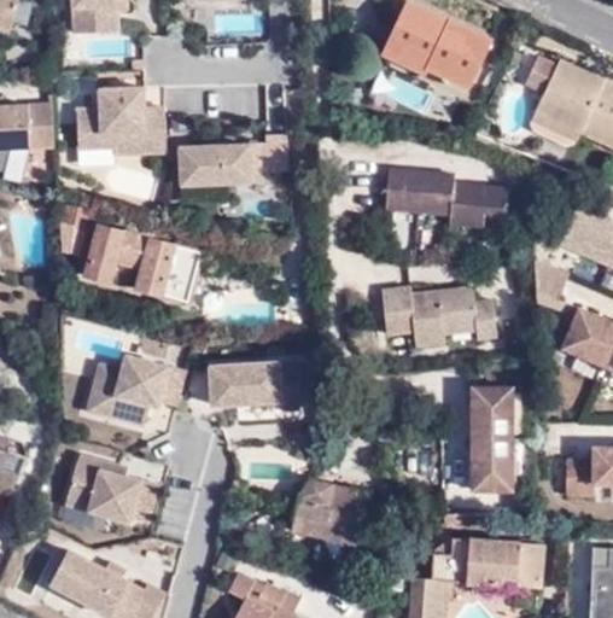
[(0,24),(7,27),(13,0),(0,0),(0,24)]
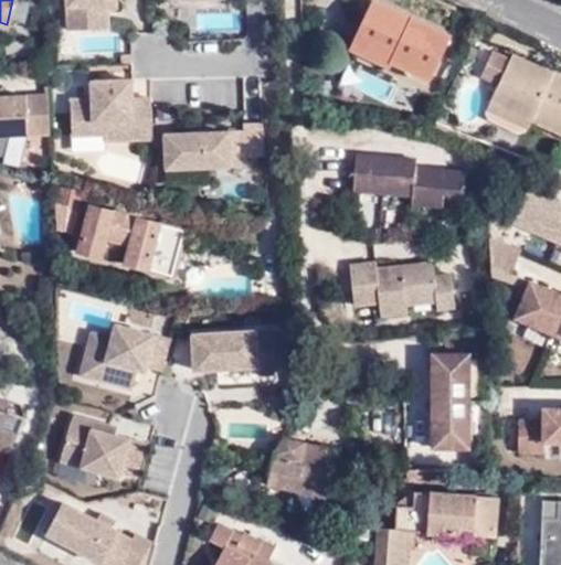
[(62,0),(63,29),(104,28),(103,9),(103,0),(62,0)]
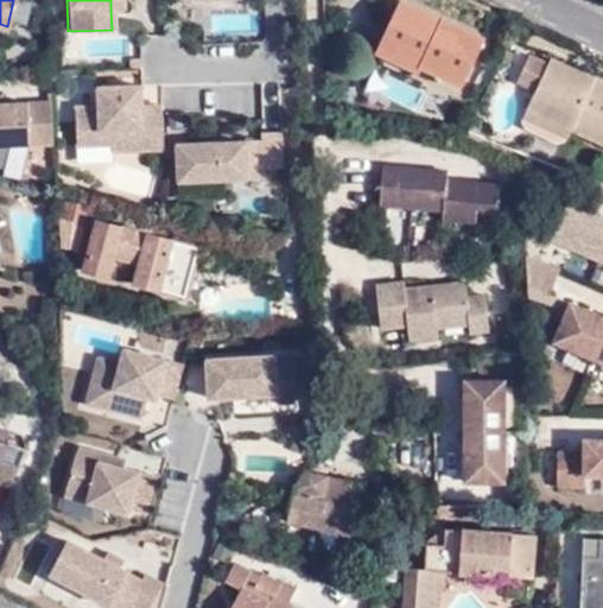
[(481,42),(399,1),(374,54),(416,74),(420,68),(459,86),(481,42)]
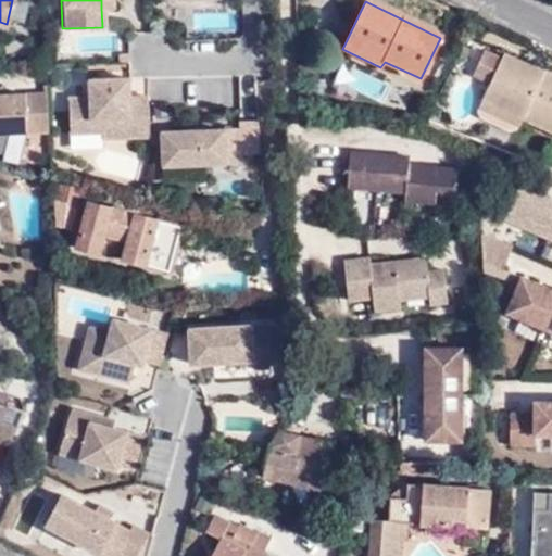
[(477,103),(516,121),(551,136),(551,79),(499,55),(477,103)]
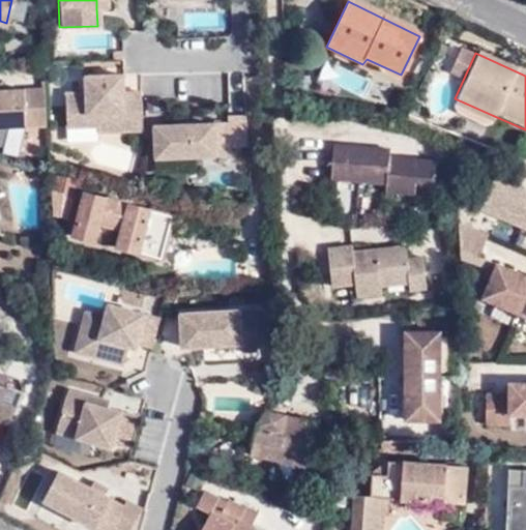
[(94,129),(139,128),(137,91),(119,91),(119,74),(81,76),(82,91),(61,92),(63,125),(94,124),(94,129)]
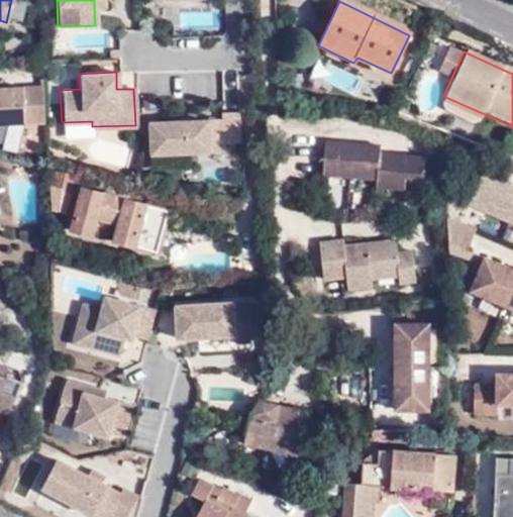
[(0,86),(11,87),(0,77),(0,86)]
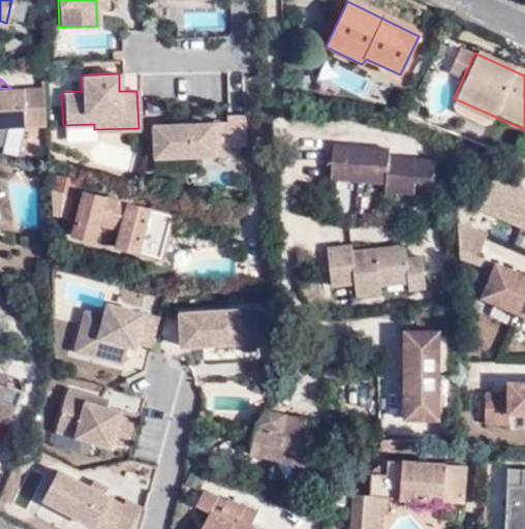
[(0,126),(44,125),(42,88),(11,89),(0,88),(0,126)]
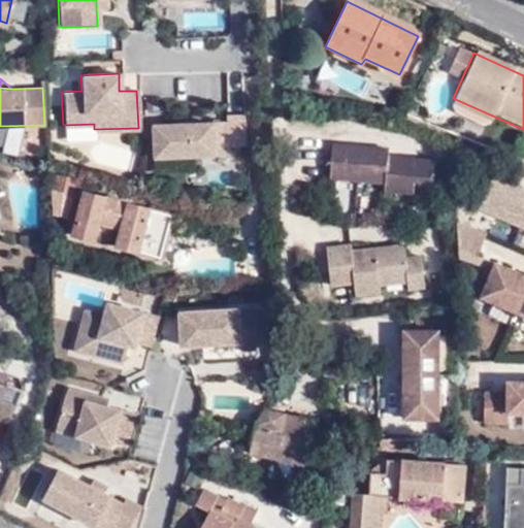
[(488,121),(490,114),(453,98),(450,104),(488,121)]
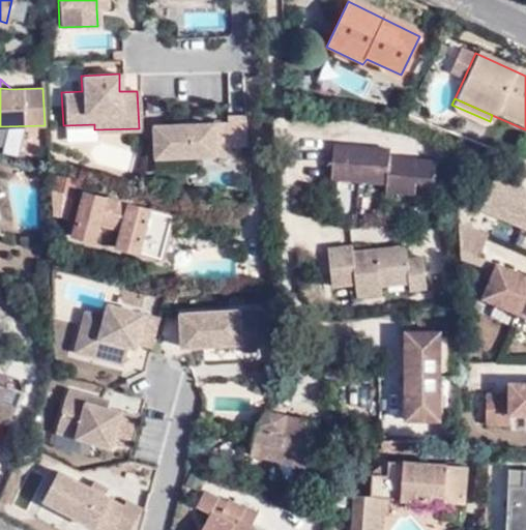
[(211,146),(244,144),(241,116),(225,116),(225,123),(151,126),(152,156),(210,154),(211,146)]
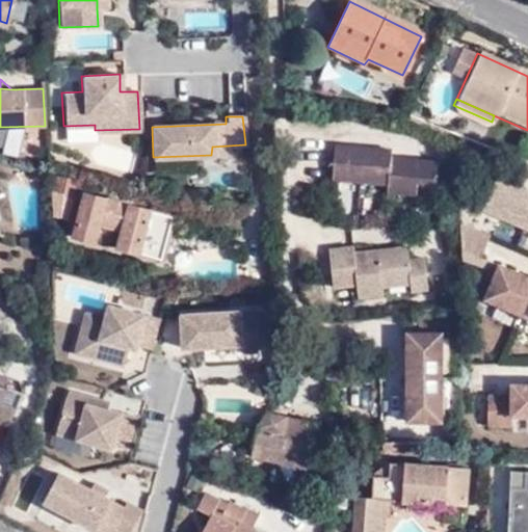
[(391,150),(379,149),(378,153),(373,153),(373,149),(351,147),(351,151),(346,151),(346,145),(335,145),(332,179),(387,184),(387,191),(416,194),(416,181),(434,182),(437,161),(406,158),(406,163),(401,163),(401,158),(391,157),(391,150)]
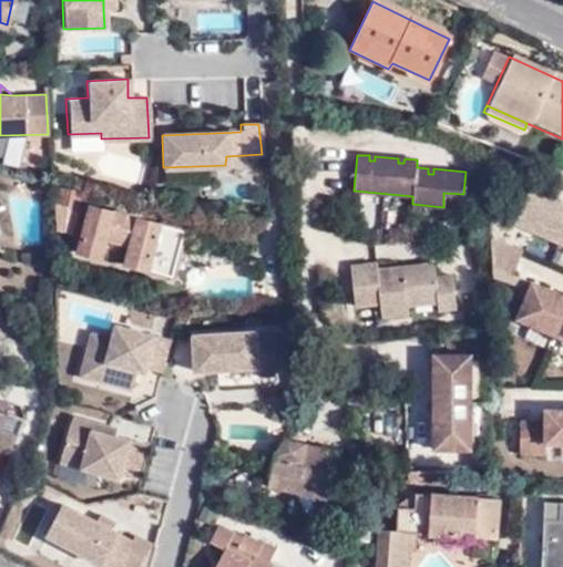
[(51,208),(52,225),(70,230),(80,192),(57,185),(51,208)]
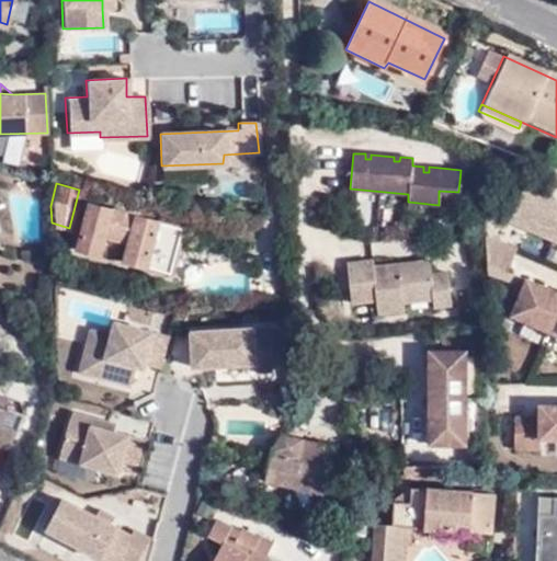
[(171,272),(183,226),(86,202),(75,247),(99,253),(103,236),(128,242),(124,260),(171,272)]
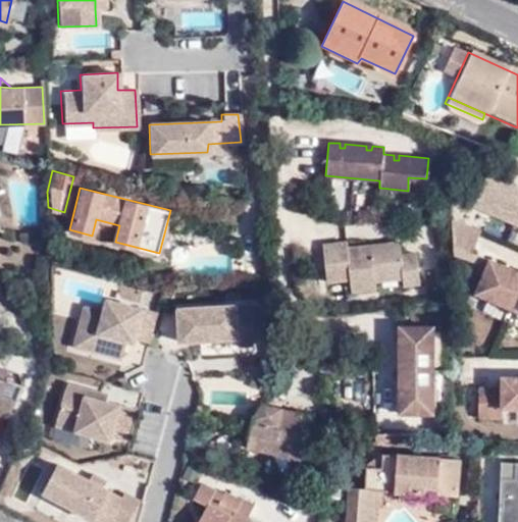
[(454,253),(469,260),(470,258),(472,252),(481,231),(454,219),(454,253)]
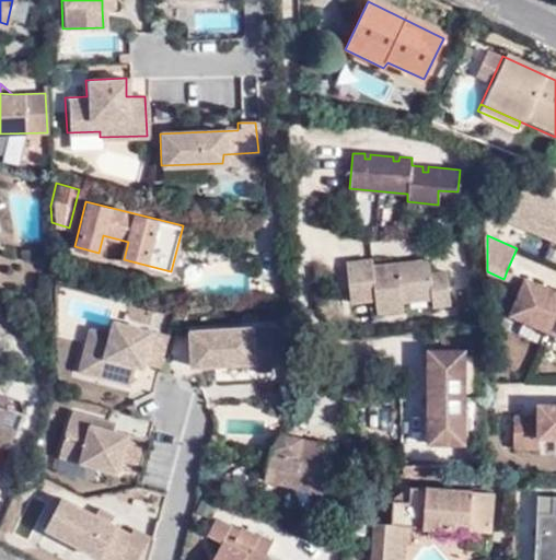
[(373,259),(348,261),(351,302),(377,300),(378,313),(404,310),(403,302),(432,300),(433,306),(451,305),(448,272),(431,275),(430,266),(423,266),(421,260),(374,266),(373,259)]
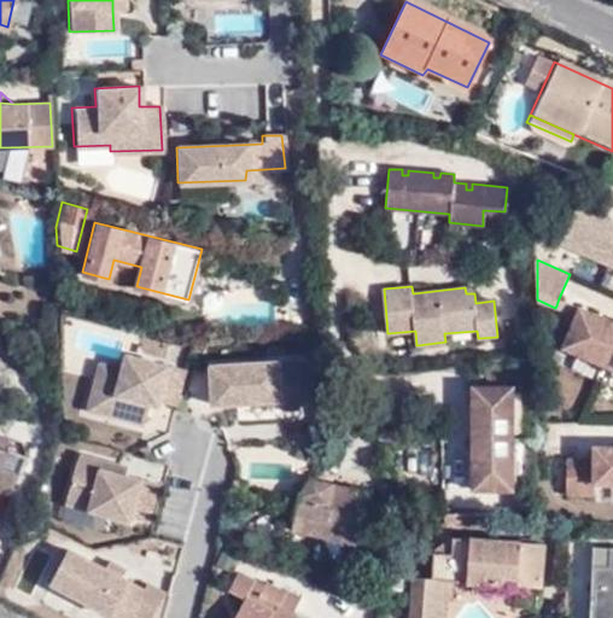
[(572,325),(579,308),(559,298),(556,305),(570,312),(565,322),(572,325)]
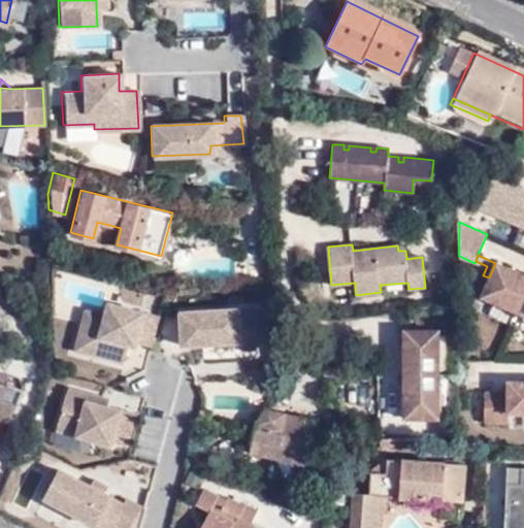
[(514,311),(523,289),(523,275),(495,263),(489,277),(481,296),(514,311)]
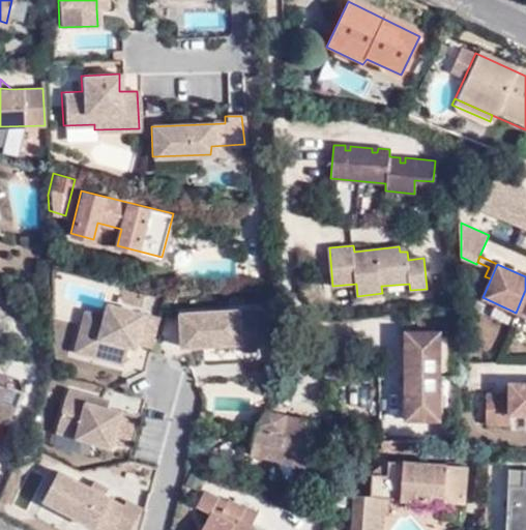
[(525,290),(516,313),(525,317),(525,290)]
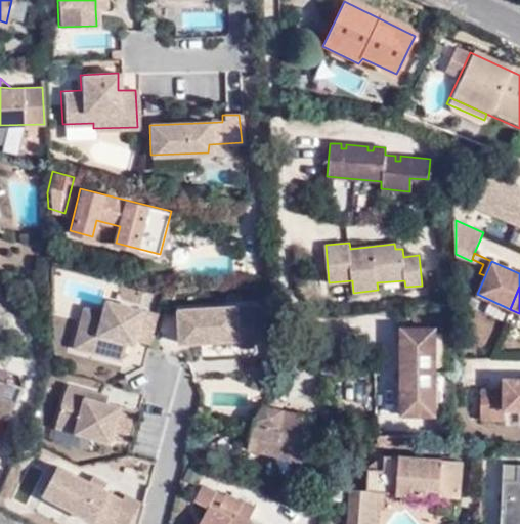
[(149,342),(157,313),(105,299),(102,311),(83,306),(75,338),(103,345),(101,353),(122,358),(126,341),(128,334),(135,335),(134,338),(149,342)]
